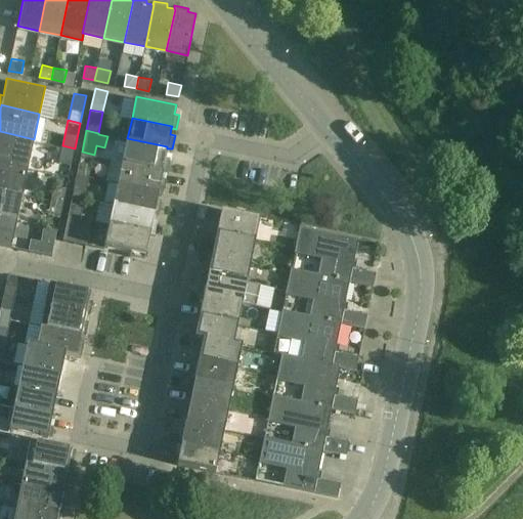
[(0,160),(28,166),(34,139),(0,131),(0,160)]
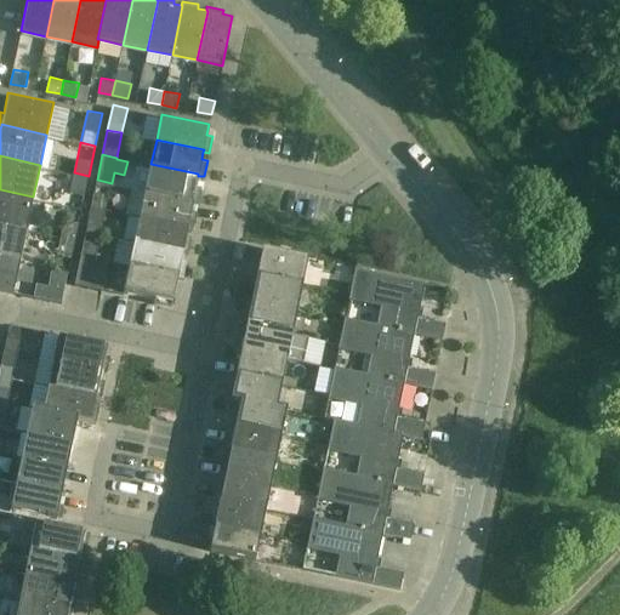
[(151,164),(146,189),(193,199),(193,200),(198,201),(202,186),(197,184),(198,176),(198,174),(151,164)]
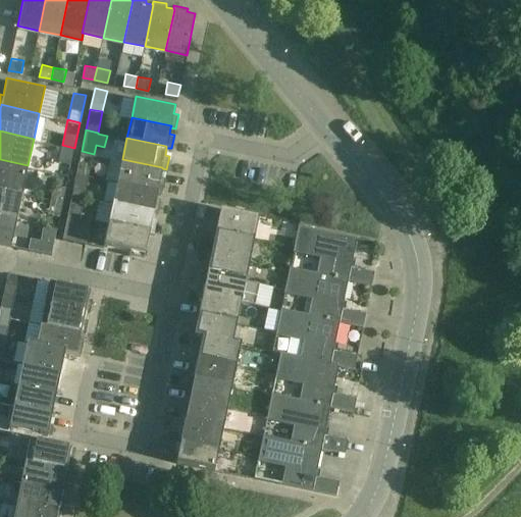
[(59,160),(71,162),(74,148),(62,145),(59,160)]
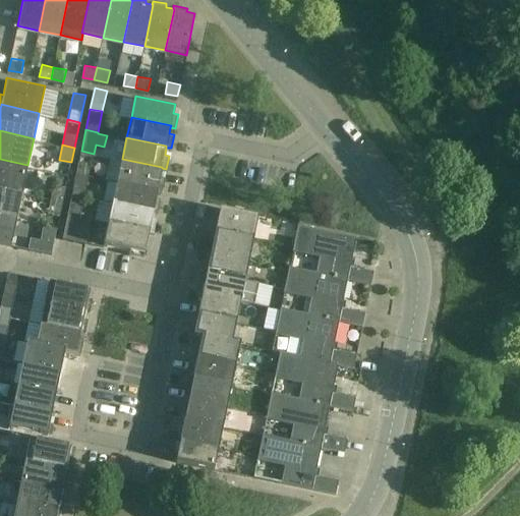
[(0,185),(22,190),(27,165),(0,159),(0,185)]
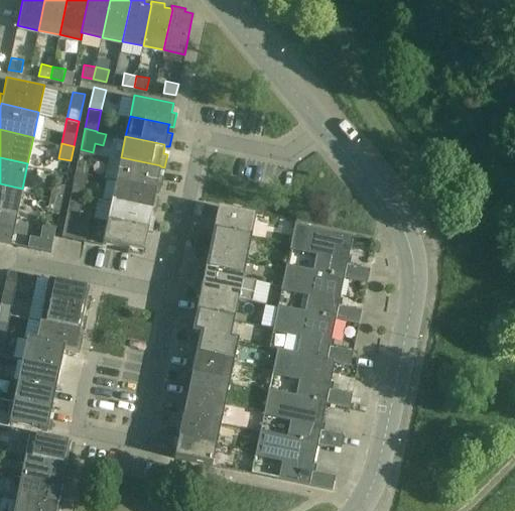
[(77,169),(88,171),(91,159),(79,157),(77,169)]
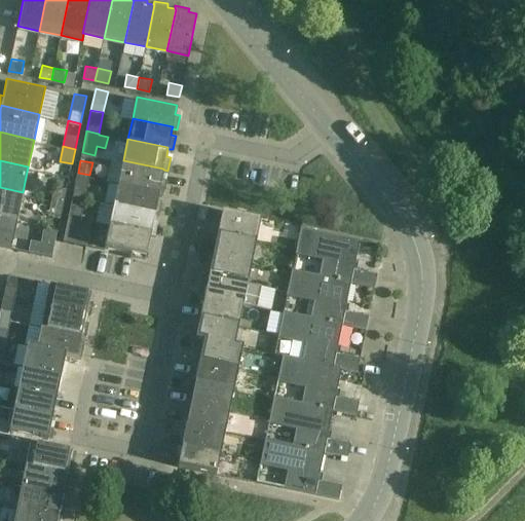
[(123,160),(119,181),(159,189),(159,190),(163,191),(166,178),(162,177),(163,170),(163,169),(123,160)]
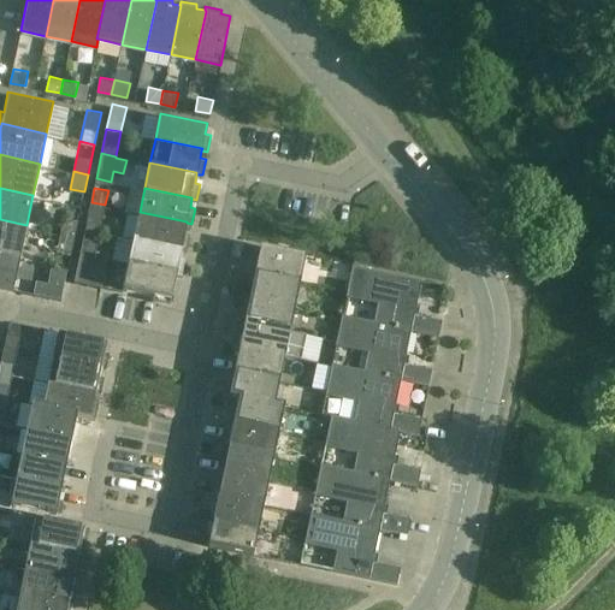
[(105,205),(92,202),(86,227),(100,230),(105,205)]
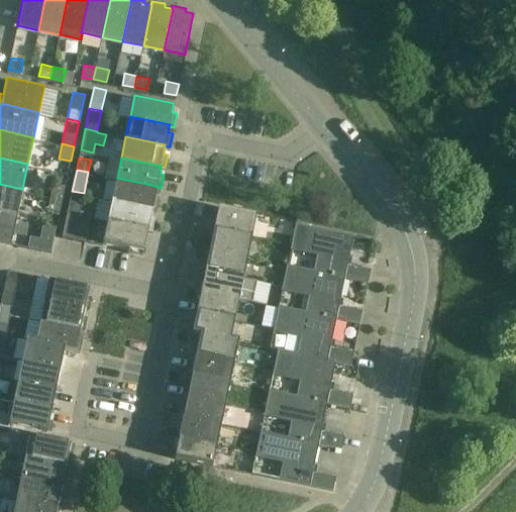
[(117,178),(113,199),(152,207),(152,208),(157,209),(160,196),(156,195),(157,187),(157,186),(117,178)]
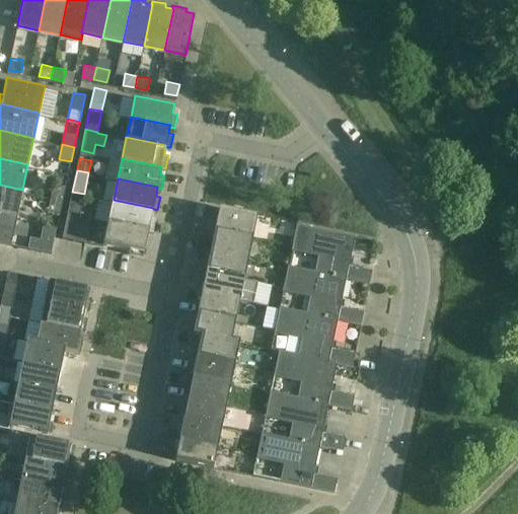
[(67,184),(55,181),(52,196),(64,199),(67,184)]
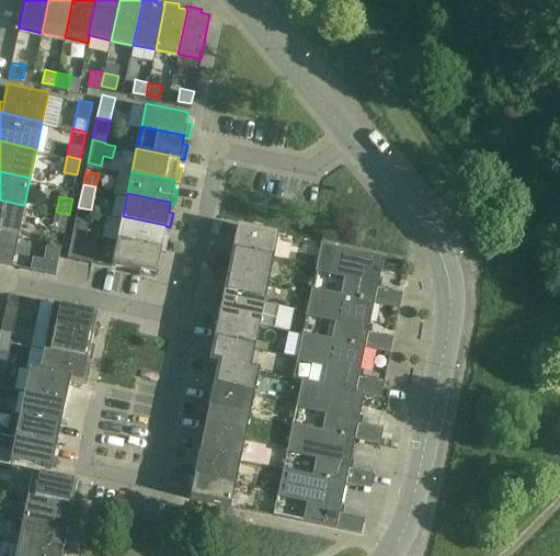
[(0,229),(19,234),(24,205),(0,200),(0,229)]
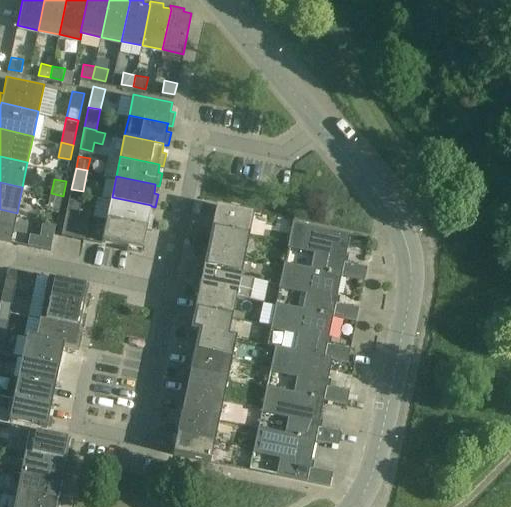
[(83,191),(71,189),(67,209),(79,211),(83,191)]
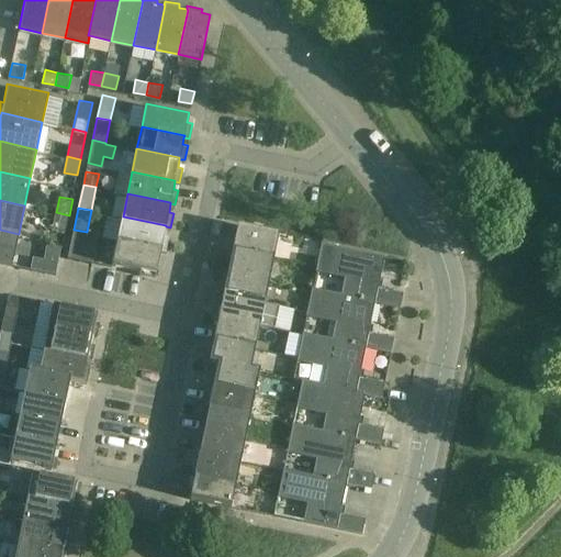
[(53,227),(66,231),(69,215),(56,212),(53,227)]
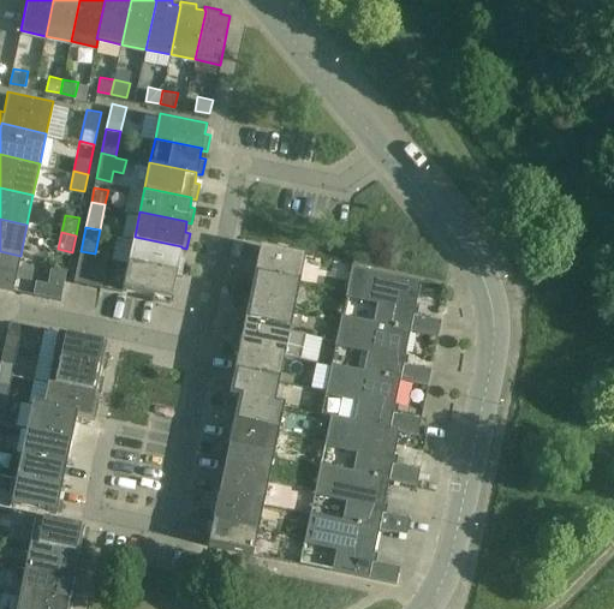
[(135,237),(129,261),(177,272),(177,273),(180,273),(184,257),(179,256),(182,248),(182,246),(135,237)]
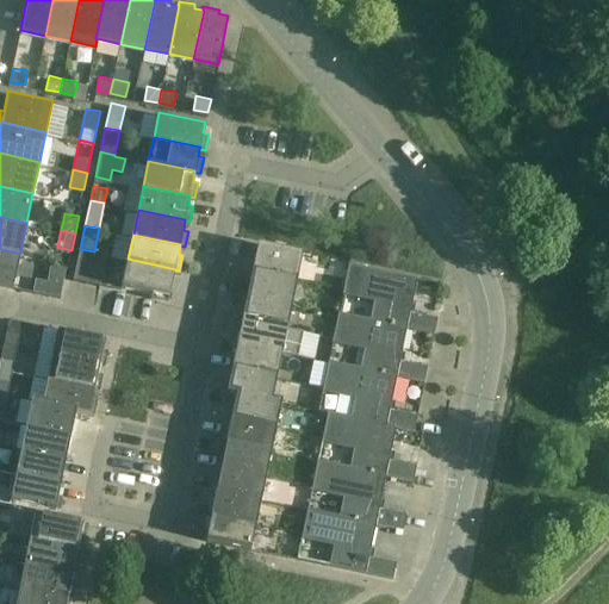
[(258,243),(253,268),(298,278),(304,251),(287,248),(258,243)]
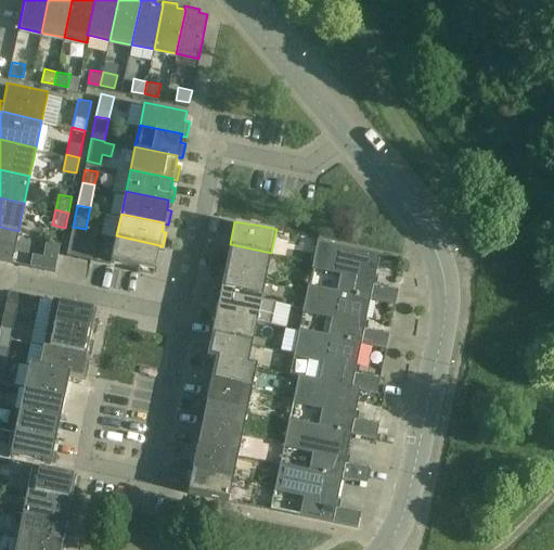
[(0,256),(12,259),(18,231),(0,227),(0,256)]
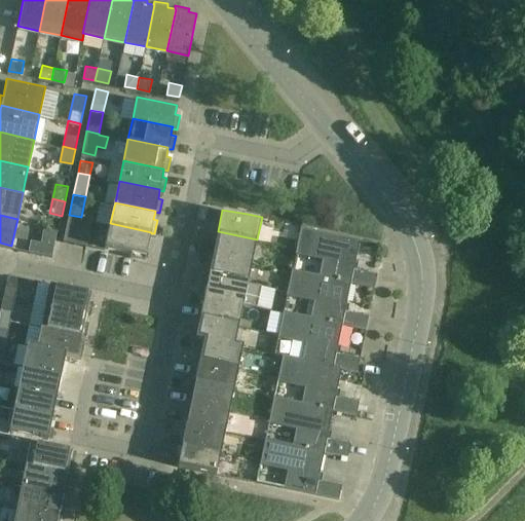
[(69,215),(64,239),(75,242),(81,217),(69,215)]
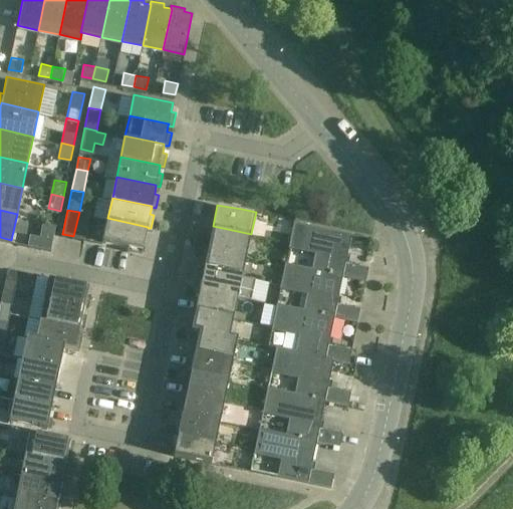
[(84,239),(85,236),(89,214),(79,212),(73,236),(84,239)]
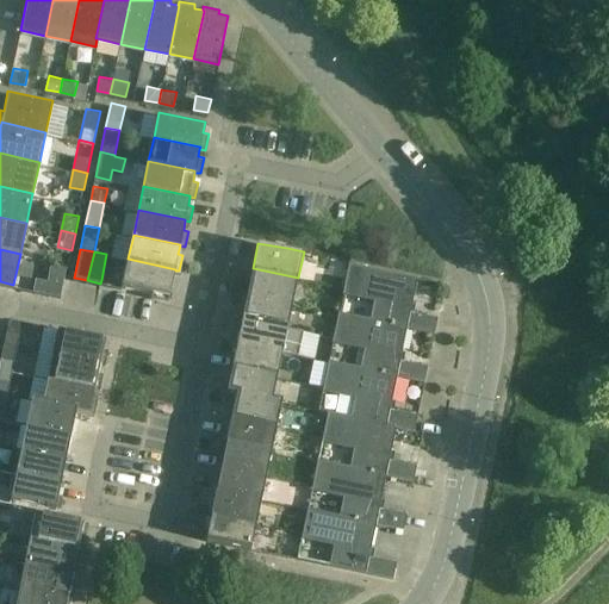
[(128,259),(123,285),(171,294),(175,271),(175,269),(128,259)]
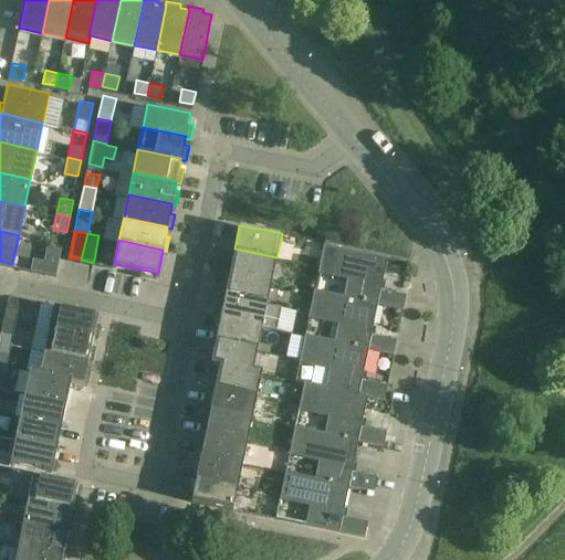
[(404,306),(407,292),(379,286),(386,254),(324,241),(318,267),(352,275),(348,293),(347,294),(376,299),(376,300),(404,306)]
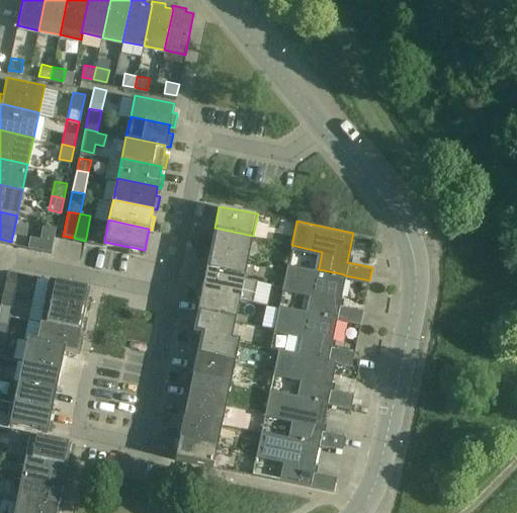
[(214,228),(210,247),(249,255),(253,236),(214,228)]
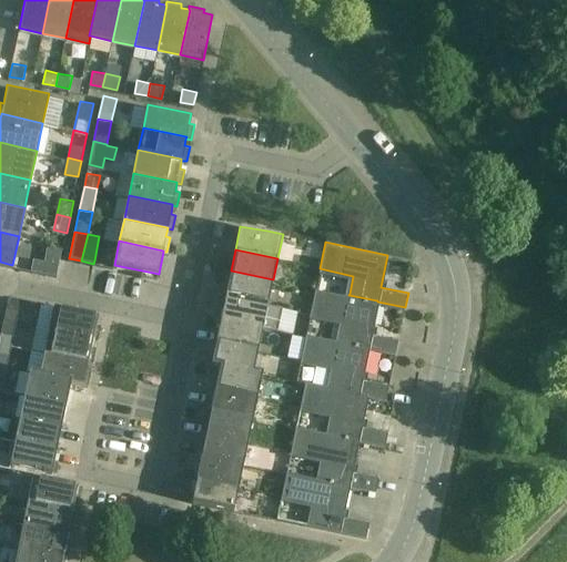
[(60,258),(47,255),(43,271),(57,274),(60,258)]
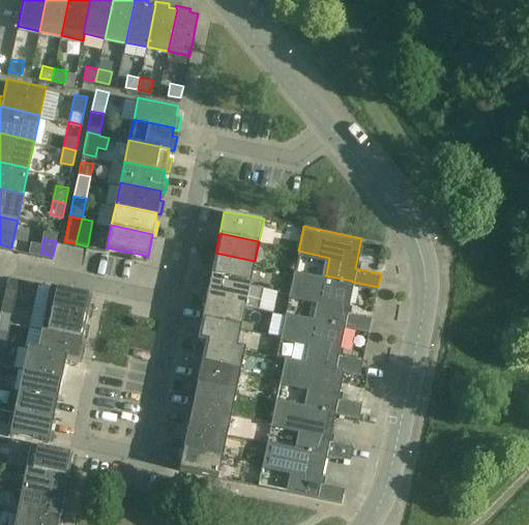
[(215,253),(211,274),(251,283),(255,261),(215,253)]
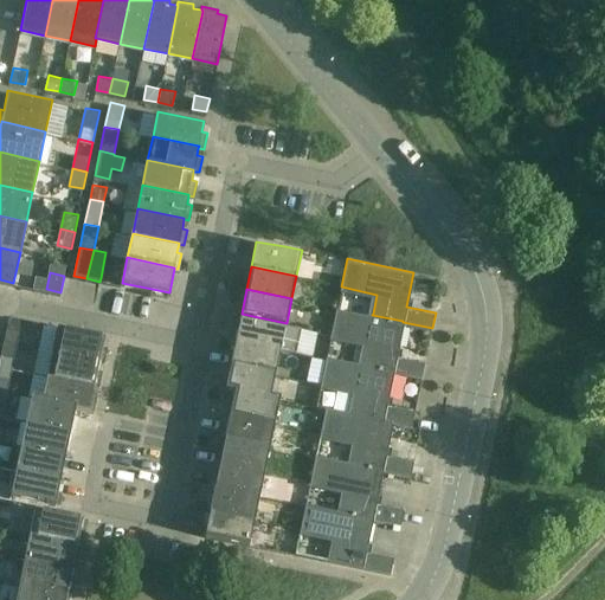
[(366,342),(362,362),(362,363),(393,369),(422,375),(425,360),(397,354),(403,322),(403,321),(372,315),(373,314),(338,305),(332,335),(366,342)]
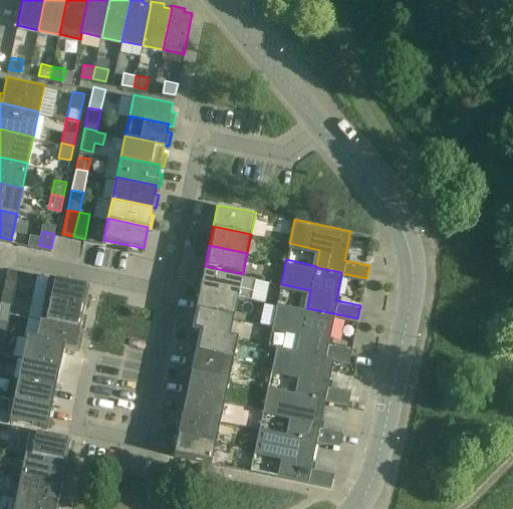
[(205,266),(200,286),(238,294),(251,297),(255,276),(243,274),(205,266)]
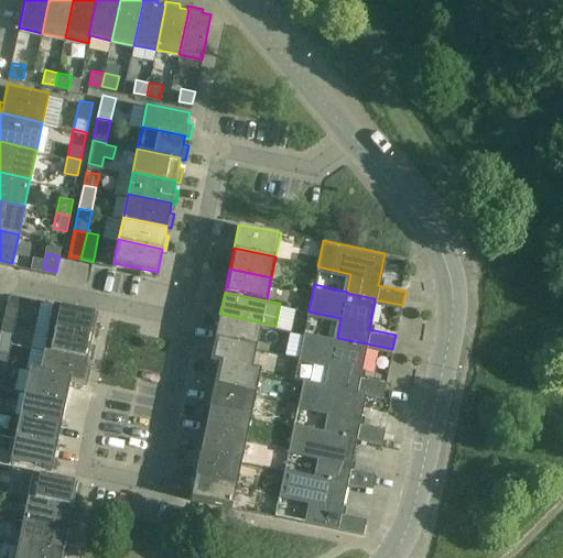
[(4,316),(17,318),(29,321),(32,308),(20,305),(22,296),(10,293),(4,316)]
